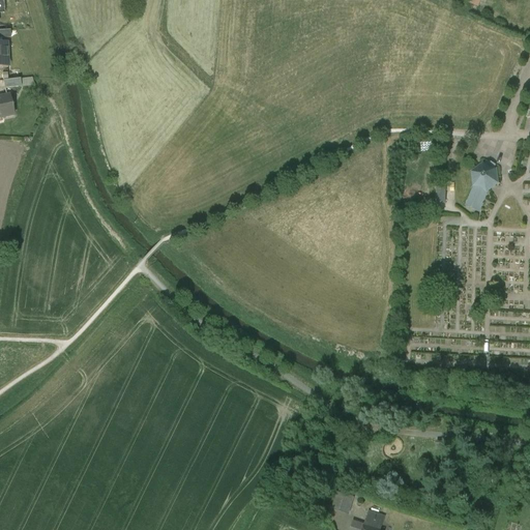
[(10,30),(0,30),(0,38),(10,38),(10,30)]
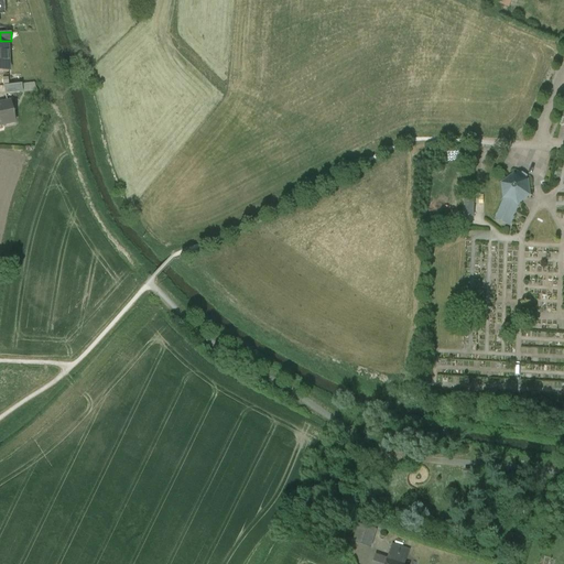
[(22,84),(3,86),(4,95),(22,93),(22,84)]
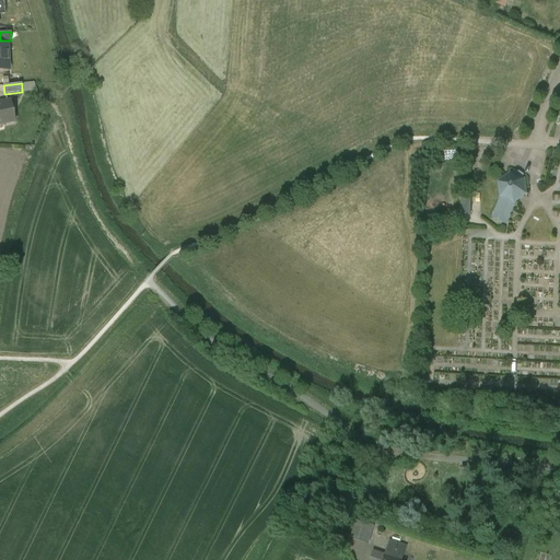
[(10,101),(0,102),(0,124),(14,121),(10,101)]
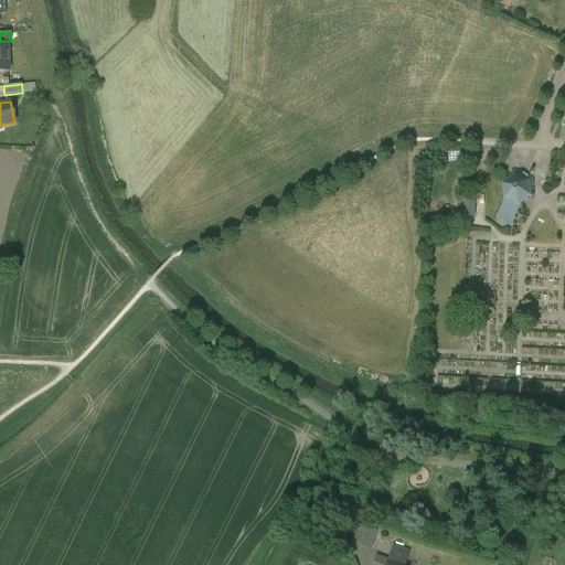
[(528,181),(515,177),(504,184),(507,198),(519,202),(520,203),(529,194),(528,181)]
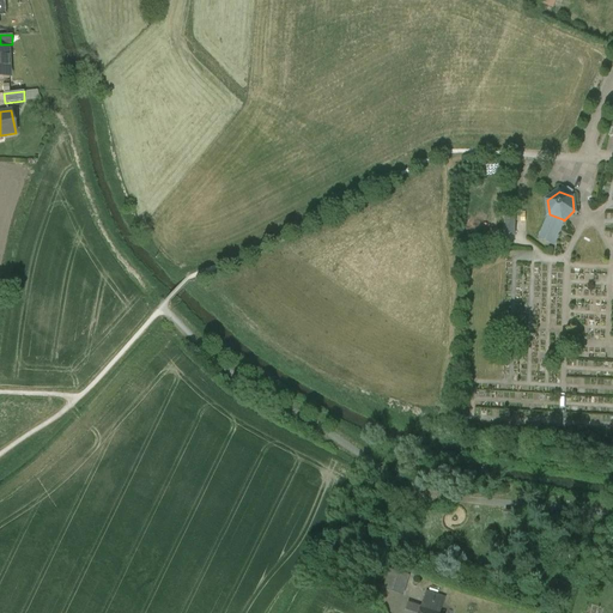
[(563,219),(550,214),(539,240),(553,246),(558,236),(564,220),(563,219)]
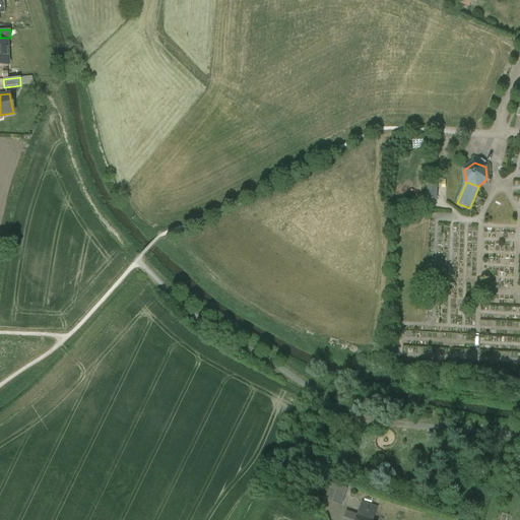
[(437,185),(429,185),(429,199),(437,199),(437,185)]
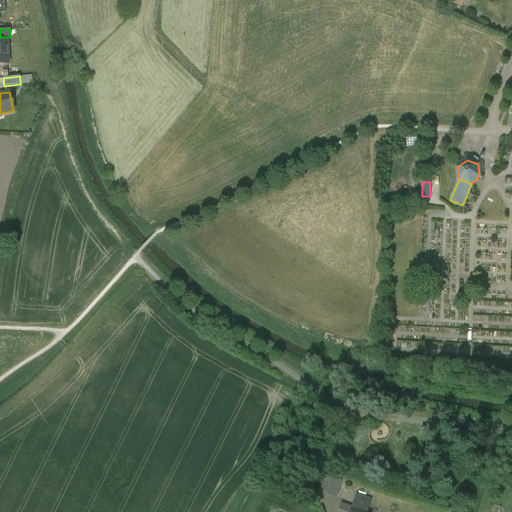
[(433,442),(419,437),(415,446),(429,452),(433,442)]
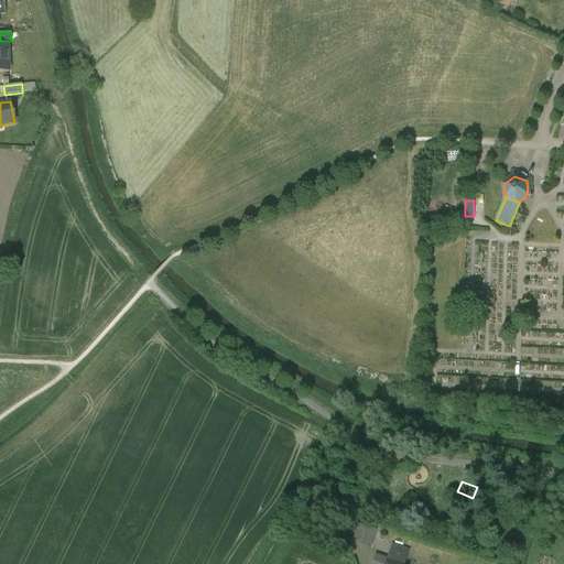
[(359,525),(355,541),(370,546),(375,530),(359,525)]
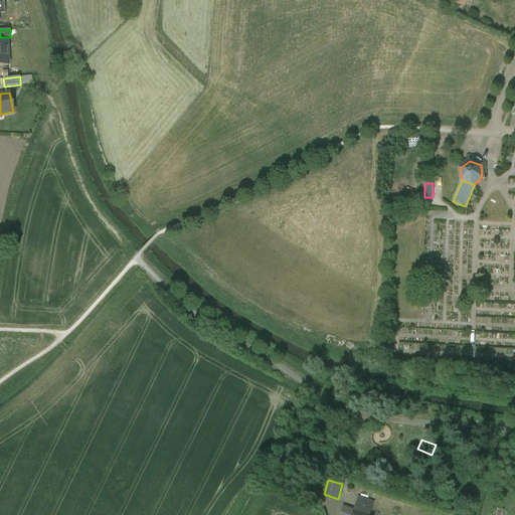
[(369,514),(373,502),(358,497),(353,514),(369,514)]
